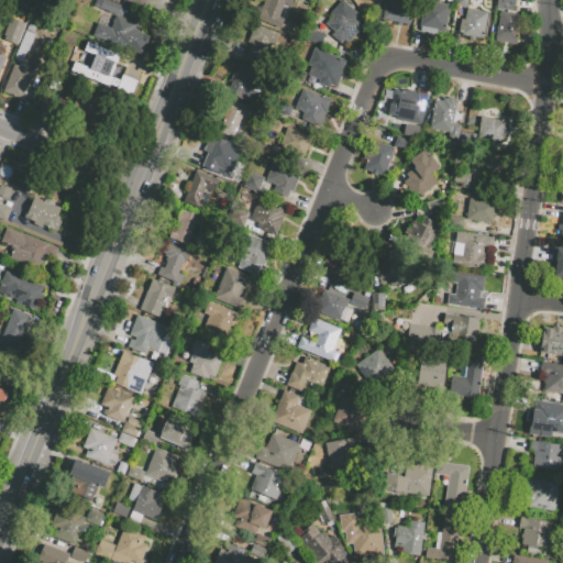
[(108,0),(95,0),(94,6),(116,13),(111,26),(98,22),(92,35),(141,54),(144,45),(145,46),(150,35),(140,32),(140,31),(136,29),(139,22),(122,15),(125,7),(108,0)]
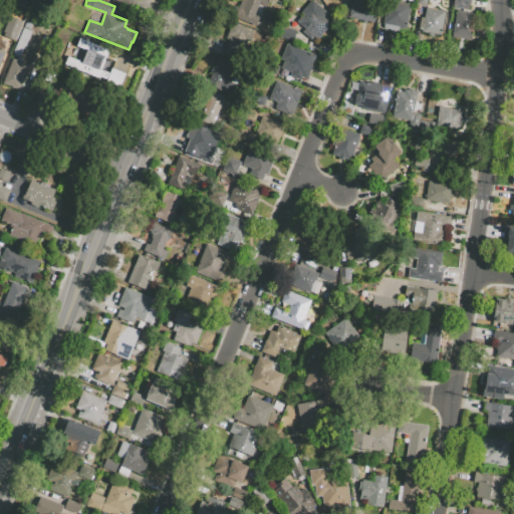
[(241,0),(235,17),(256,26),(260,17),(261,18),(268,0),(241,0)]
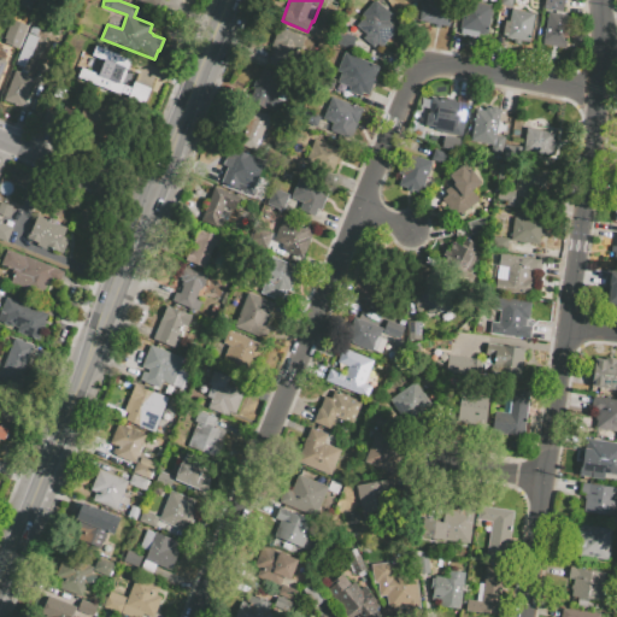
[(356,25),(365,35),(363,37),(374,47),(376,45),(380,48),(397,29),(387,21),(392,16),(376,0),(374,0),(360,15),(363,17),(356,25)]
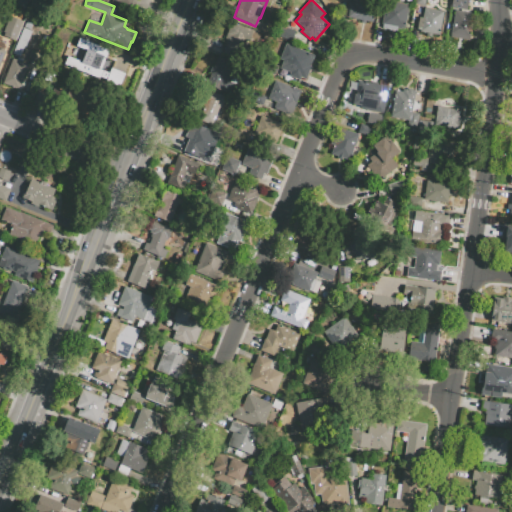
[(348,2),(346,10),(349,10),(347,17),(372,22),(377,0),(356,0),(356,4),(348,2)]
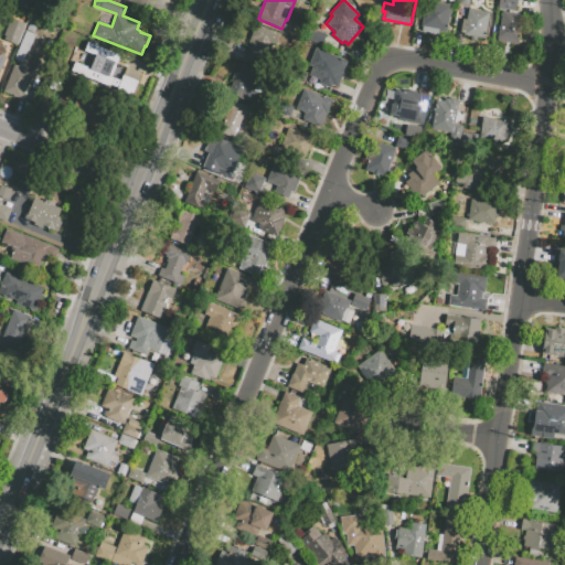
[(433,0),(430,10),(424,9),(420,25),(446,31),(451,4),(433,0)]
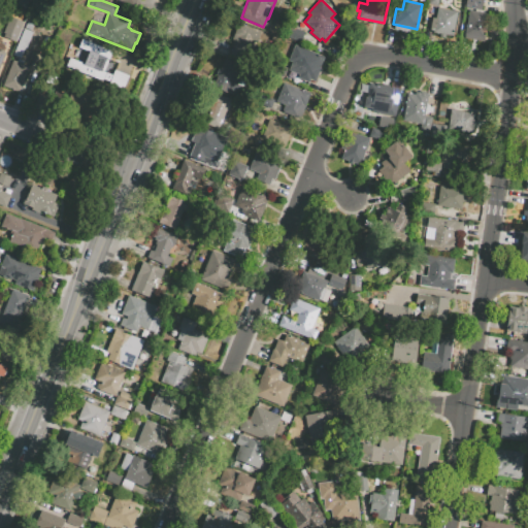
[(465,0),(464,7),(482,10),(483,0),(465,0)]
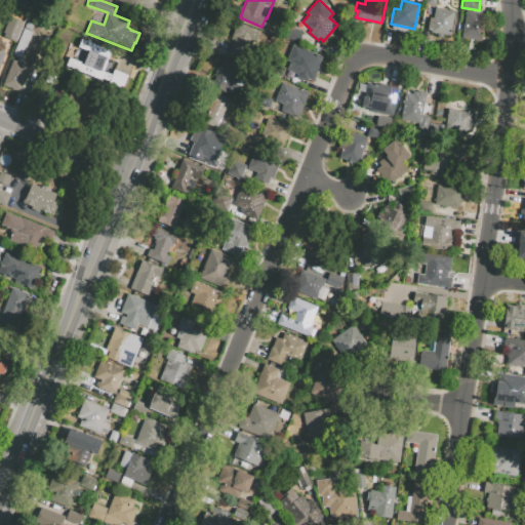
[(430,18),(427,32),(450,36),(454,12),(435,8),(433,18),(430,18)]
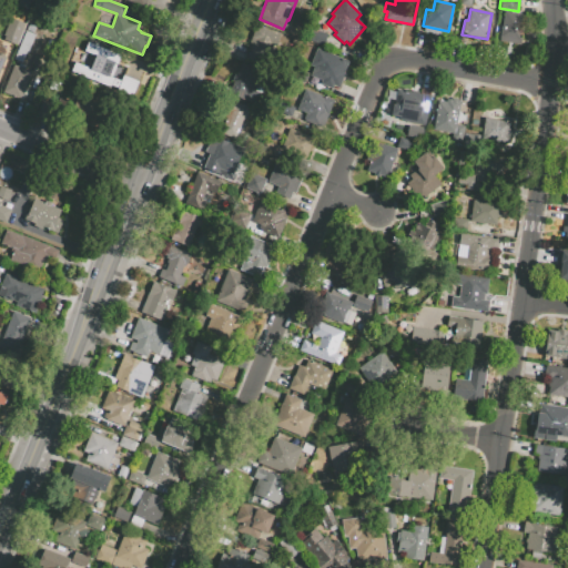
[(3,41),(17,47),(29,17),(13,10),(3,37),(6,38),(3,41)]
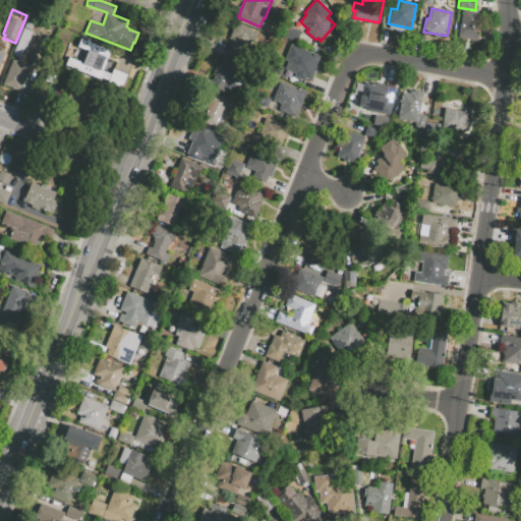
[(462,10),(457,37),(476,41),(478,29),(480,29),(483,13),(462,10)]
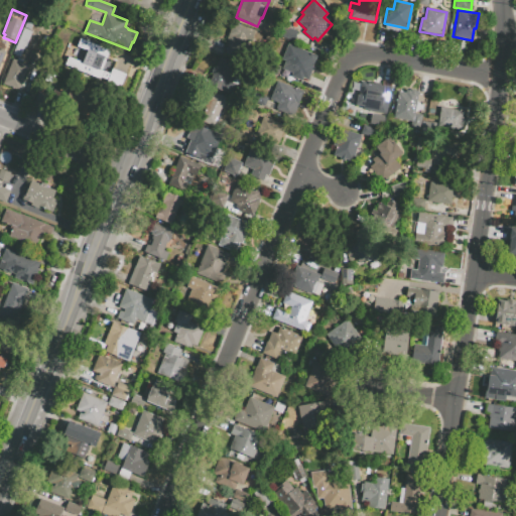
[(13,54),(23,27),(24,28),(26,21),(32,23),(29,30),(31,31),(25,47),(23,46),(19,56),(13,54)]
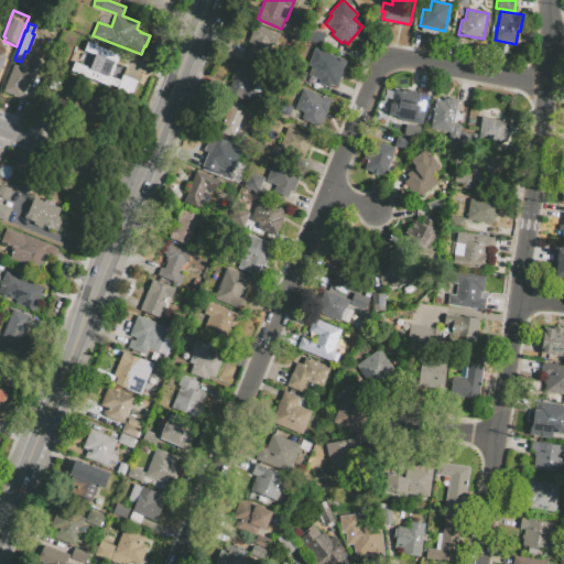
[(255,25),(279,35),(274,46),(269,43),(260,64),(245,58),(250,44),(247,43),(255,25)]
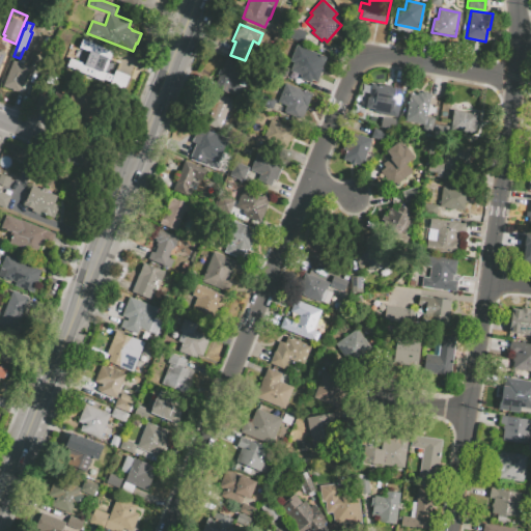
[(89,52),(79,48),(82,39),(113,51),(110,60),(107,58),(102,71),(113,76),(115,71),(130,76),(124,89),(110,84),(110,82),(105,80),(104,82),(64,66),(68,56),(85,62),(89,52)]
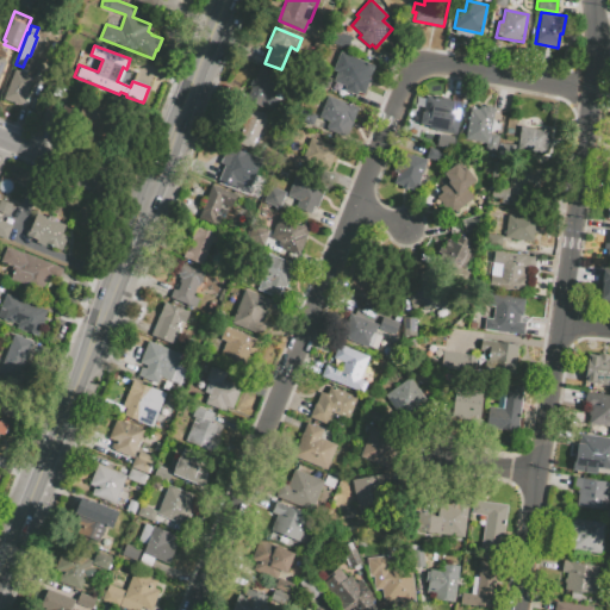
[(342,60),(369,69),(367,76),(372,78),(369,82),(374,83),(369,97),(358,92),(356,94),(342,89),(343,85),(334,81),(342,60)]
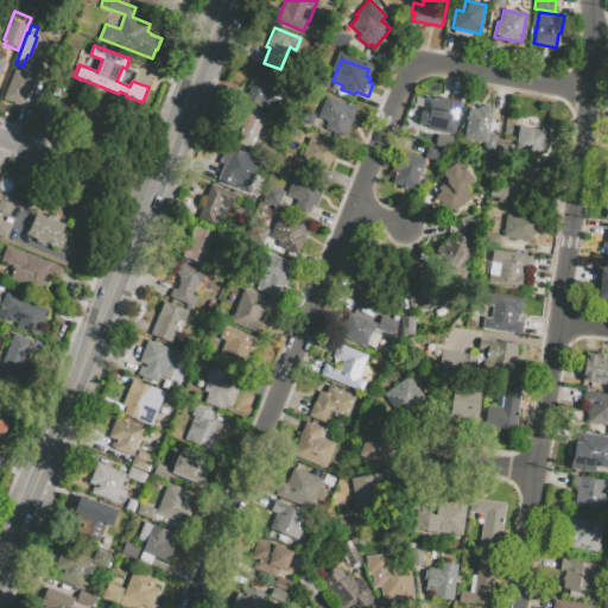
[(259,68),(272,73),(270,77),(278,81),(266,109),(246,101),(259,68)]
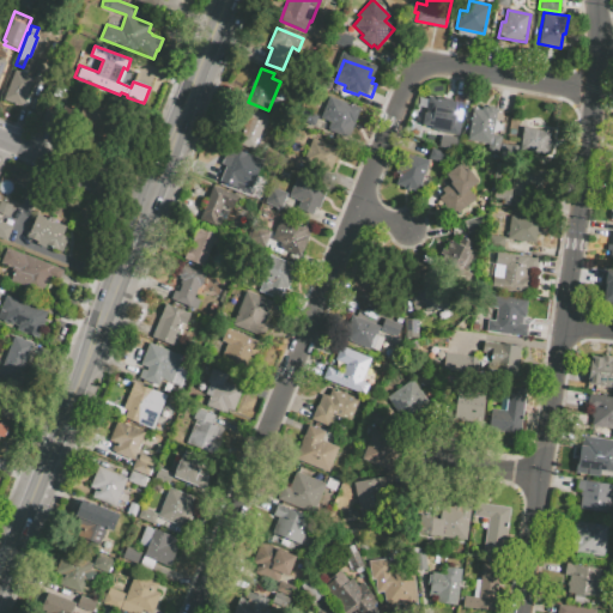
[(16,71),(11,82),(8,82),(1,98),(23,107),(34,78),(16,71)]
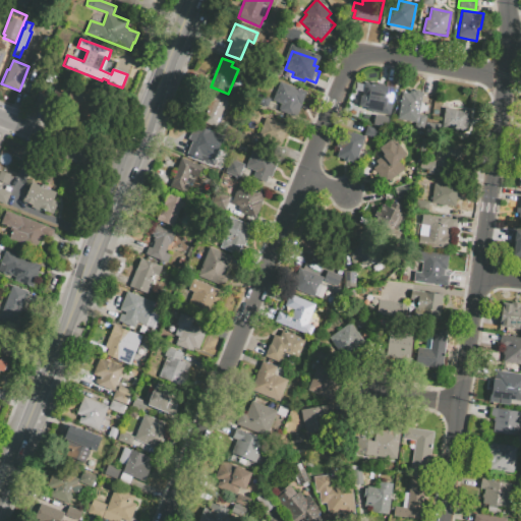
[(283,68),(280,77),(268,73),(271,64),(283,68)]
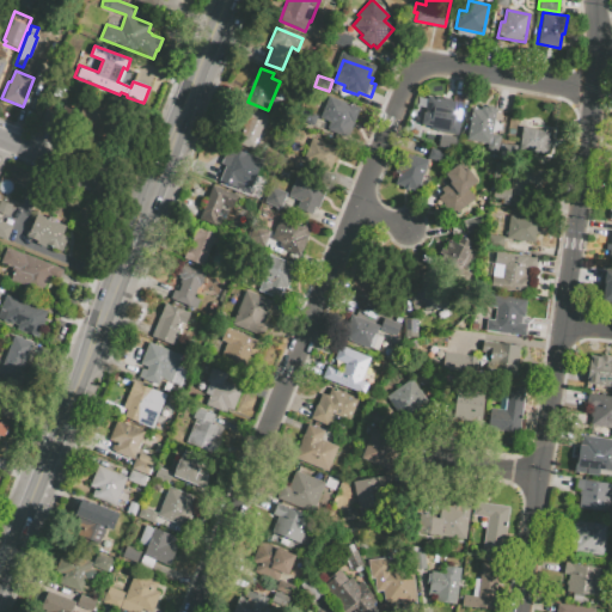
[(328,96),(319,117),(329,121),(325,128),(348,136),(359,108),(328,96)]
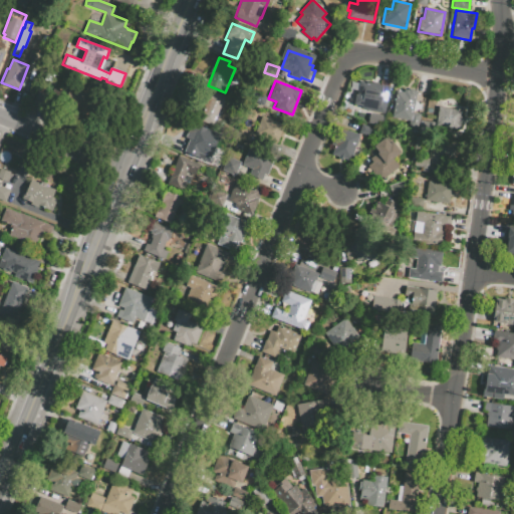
[(368,85),(375,86),(376,84),(381,85),(381,87),(389,89),(384,113),(364,109),(368,85)]
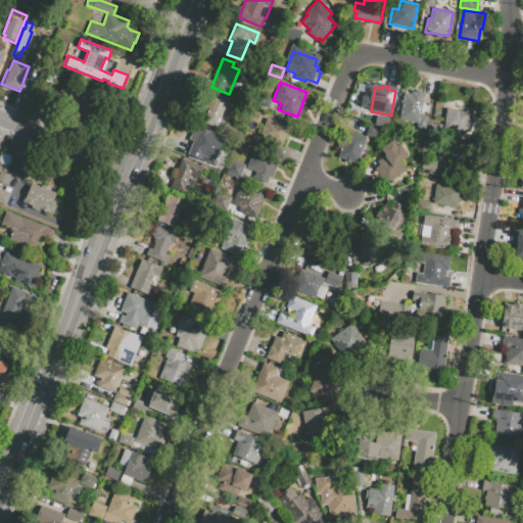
[(53,89),(69,95),(73,88),(105,102),(97,123),(48,102),(50,96),(53,89)]
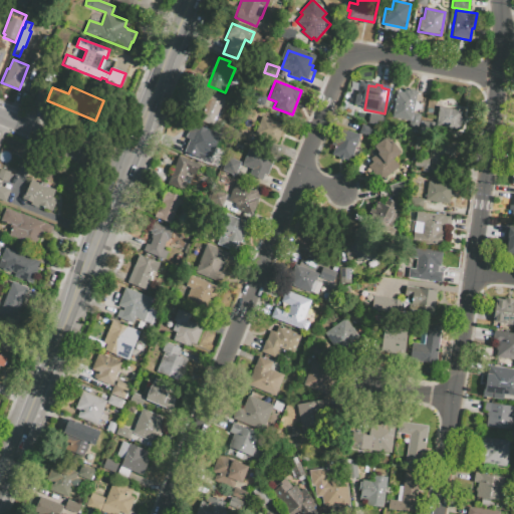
[(397,89),(404,91),(405,88),(417,90),(413,112),(421,113),(418,127),(408,125),(409,120),(392,117),(397,89)]
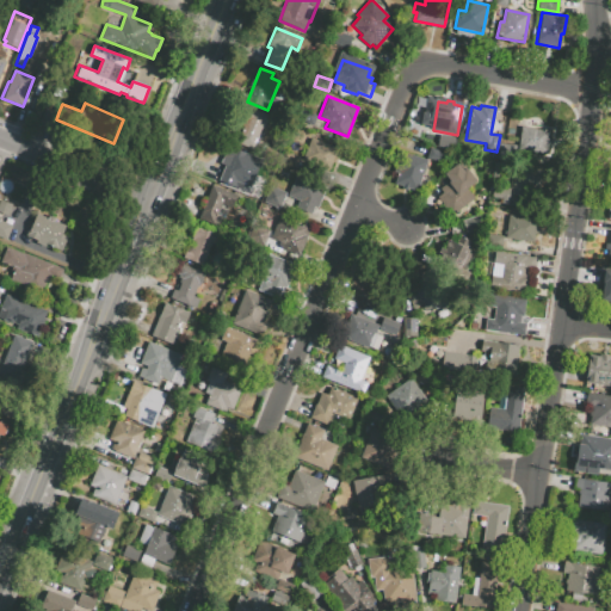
[(37,123),(44,106),(59,112),(56,119),(51,129),(37,123)]
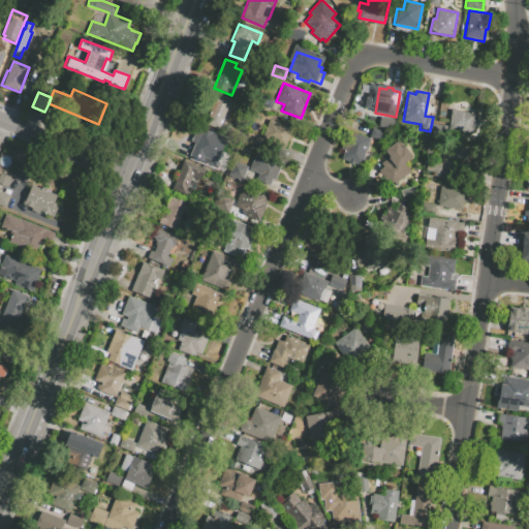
[(234,101),(229,111),(226,110),(219,129),(200,123),(204,115),(209,116),(217,95),(234,101)]
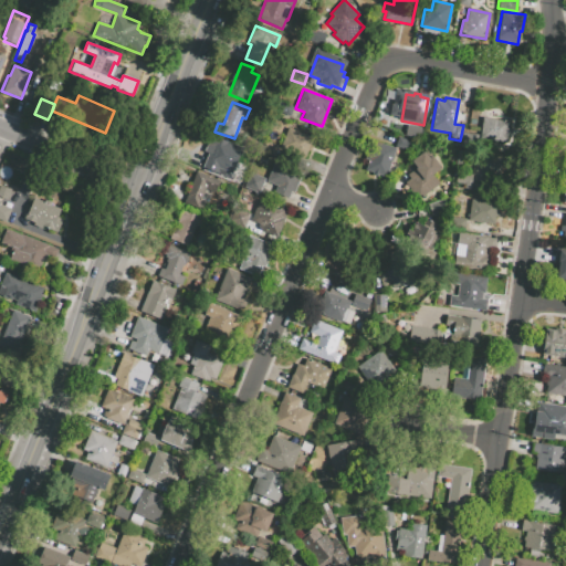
[(486,111),(504,113),(503,119),(510,121),(509,129),(512,130),(511,135),(507,135),(506,143),(481,138),(483,117),(485,117),(486,111)]
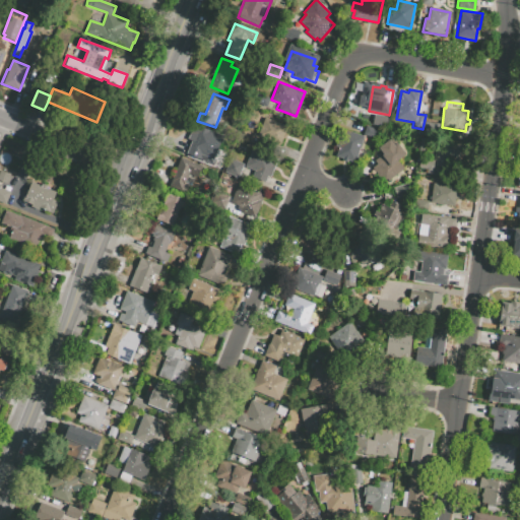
[(365,110),(375,115),(388,117),(387,127),(371,125),(360,120),(365,110)]
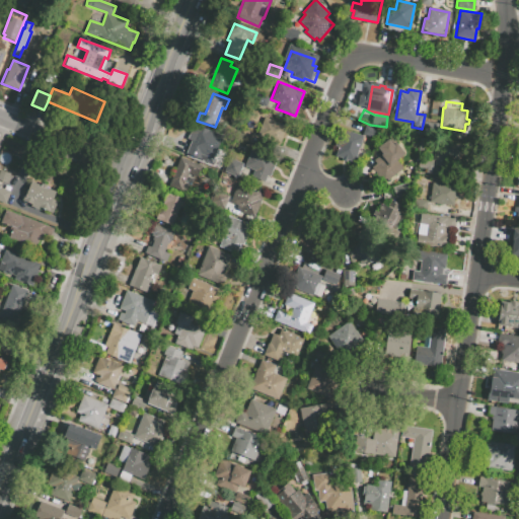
[(278,144),(285,126),(264,117),(256,135),(278,144)]
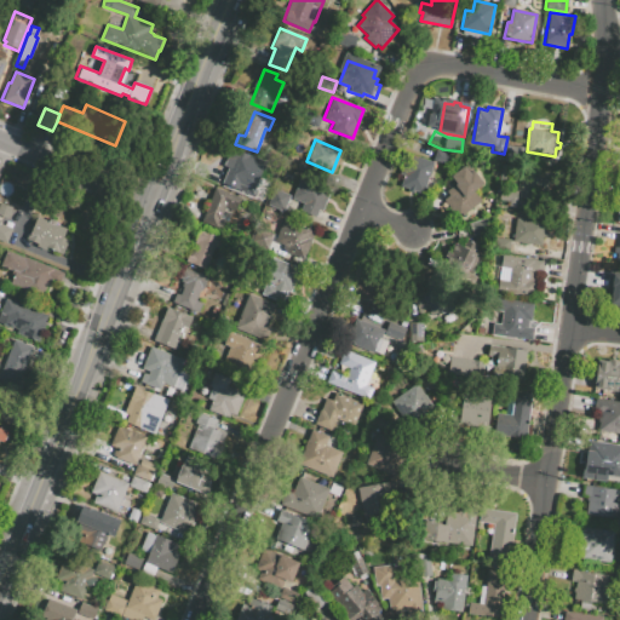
[(523,145),(521,162),(504,160),(506,143),(523,145)]
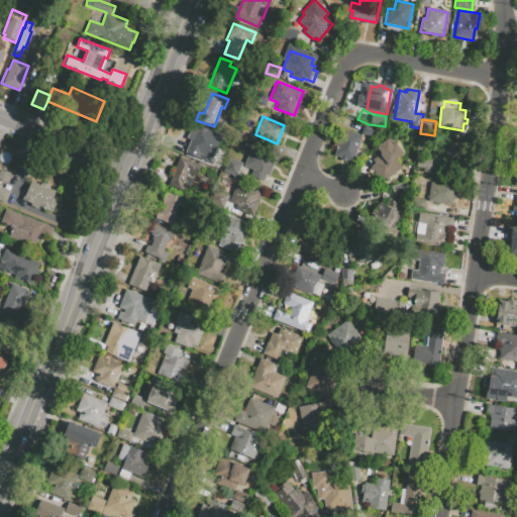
[(192,123),(186,138),(190,139),(185,152),(201,160),(203,152),(200,150),(205,139),(210,141),(214,132),(192,123)]
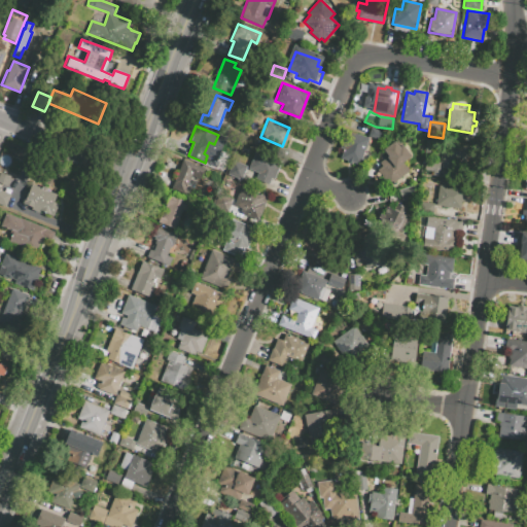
[(372,128),(385,132),(383,140),(369,136),(372,128)]
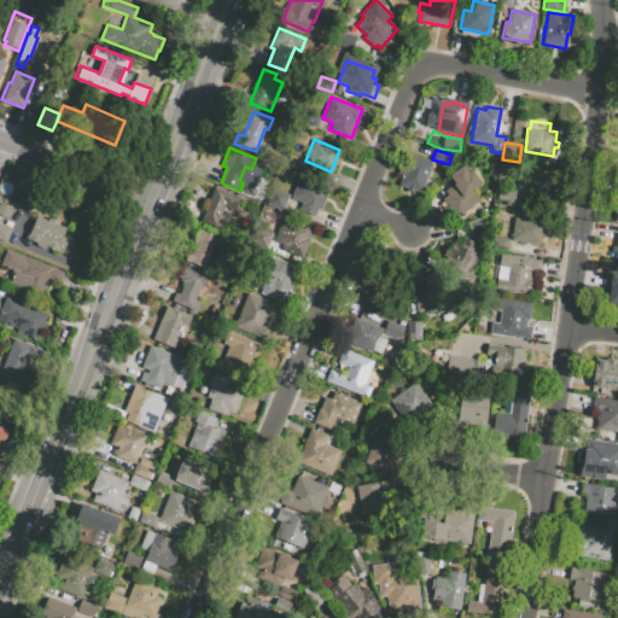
[(304,159),(299,170),(285,165),(289,153),(304,159)]
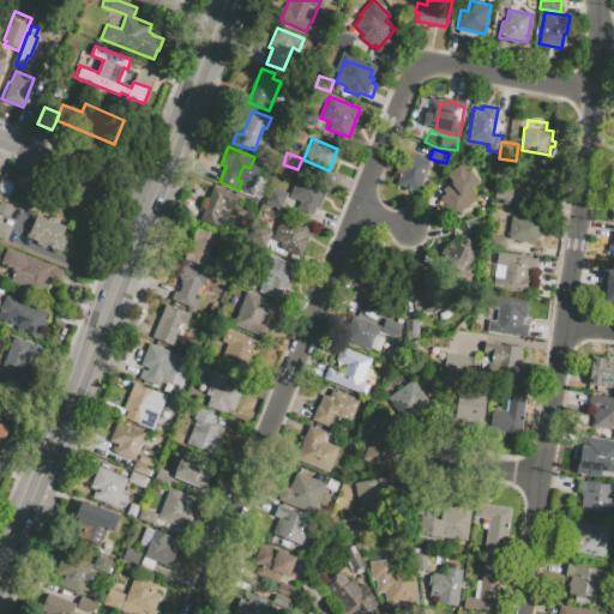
[(420,193),(431,161),(409,154),(398,186),(420,193)]
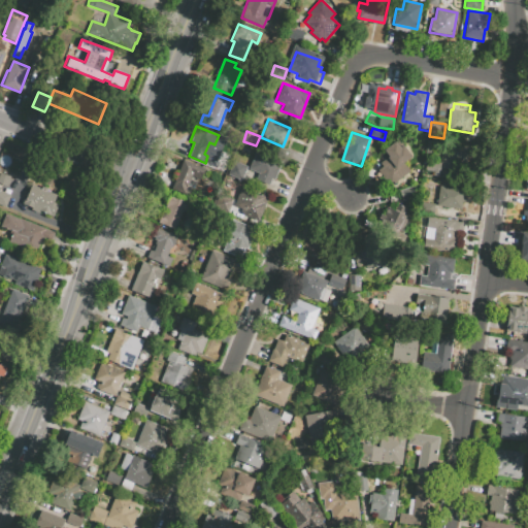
[(396,140),(401,147),(404,145),(411,156),(404,162),(410,171),(389,186),(385,180),(381,183),(377,178),(382,175),(377,170),(382,166),(380,163),(389,156),(384,150),(396,140)]
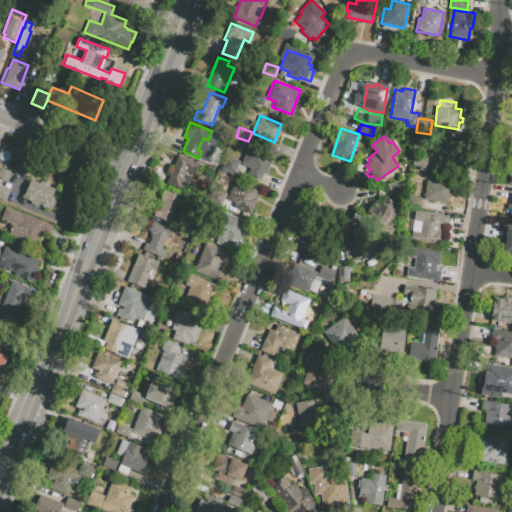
[(432,139),(429,164),(438,165),(439,160),(446,161),(447,150),(462,152),(463,144),(432,139)]
